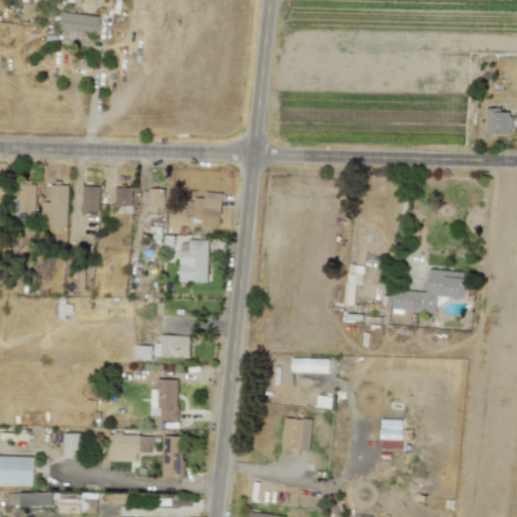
[(59,29),(96,35),(99,17),(62,11),(59,29)]
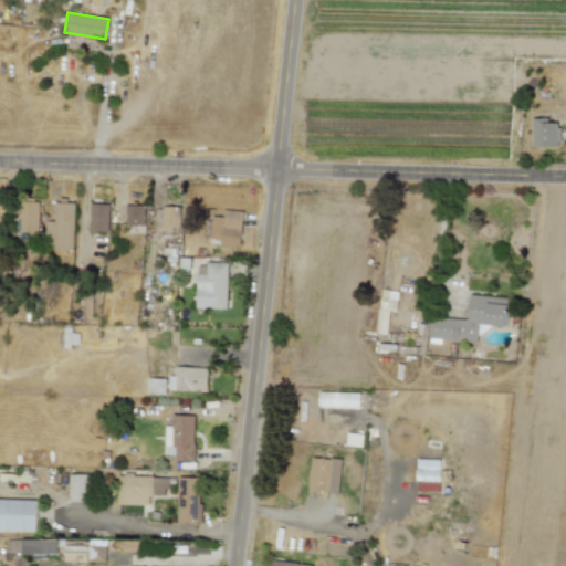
[(532,118),(532,147),(559,146),(559,123),(548,123),(548,118),(532,118)]
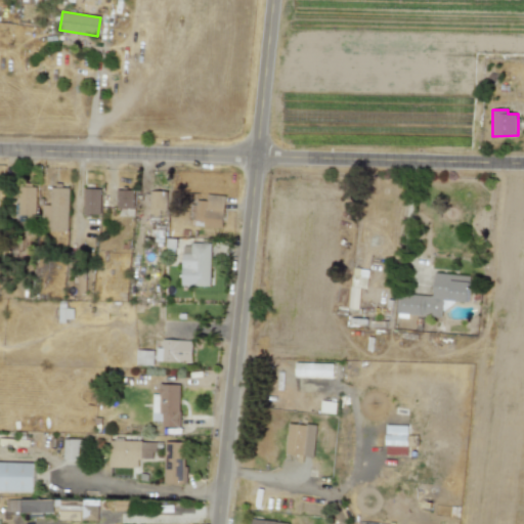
[(17,220),(35,221),(36,187),(18,186),(17,220)]
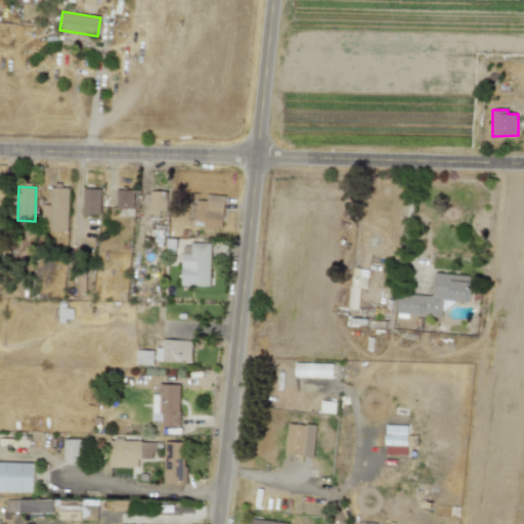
[(67,231),(69,188),(50,187),(49,205),(42,205),(41,230),(67,231)]
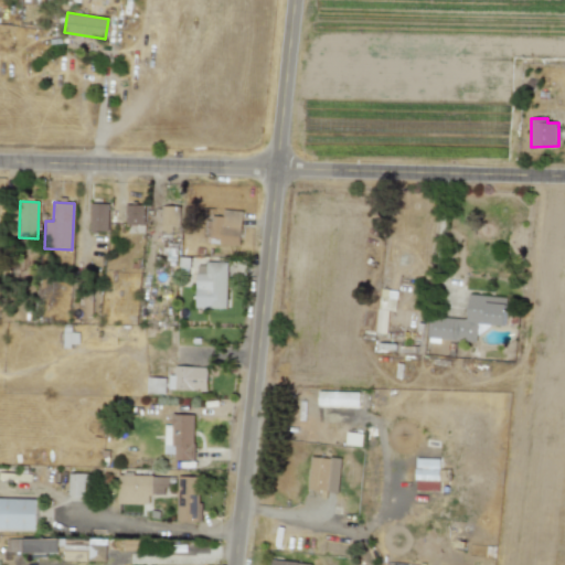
[(89,231),(108,231),(108,203),(89,203),(89,231)]
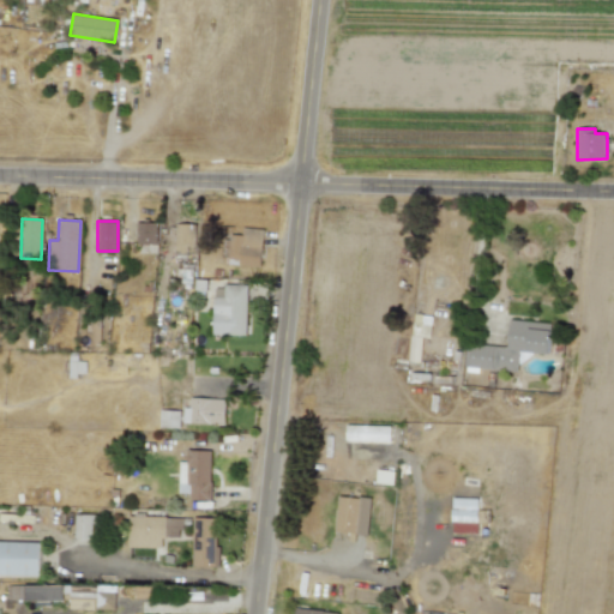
[(157,223),(137,222),(136,245),(156,245),(157,223)]
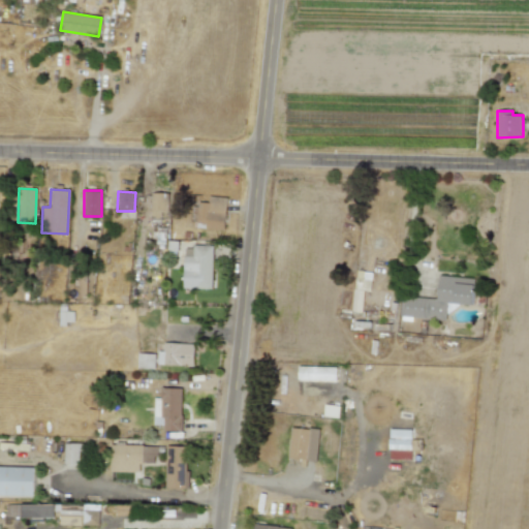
[(151,220),(166,220),(166,193),(152,192),(151,220)]
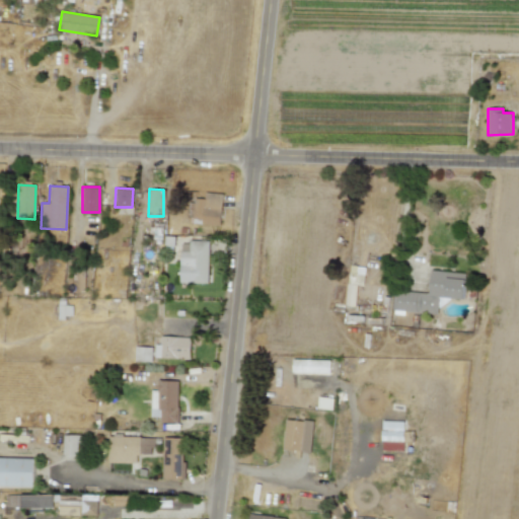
[(194,198),(194,224),(221,225),(222,194),(205,193),(205,199),(194,198)]
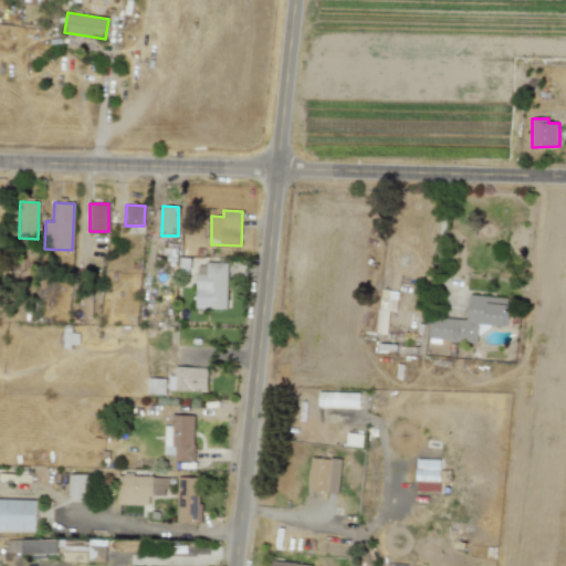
[(227,308),(227,263),(197,263),(196,308),(227,308)]
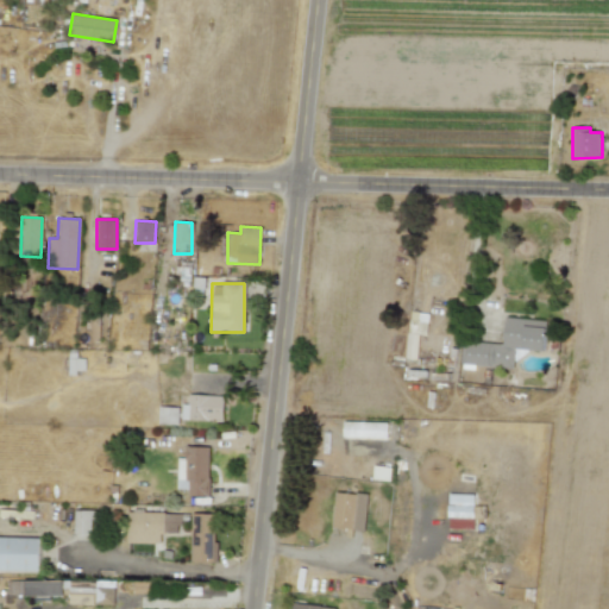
[(407,359),(418,359),(418,334),(427,336),(427,313),(408,312),(407,359)]
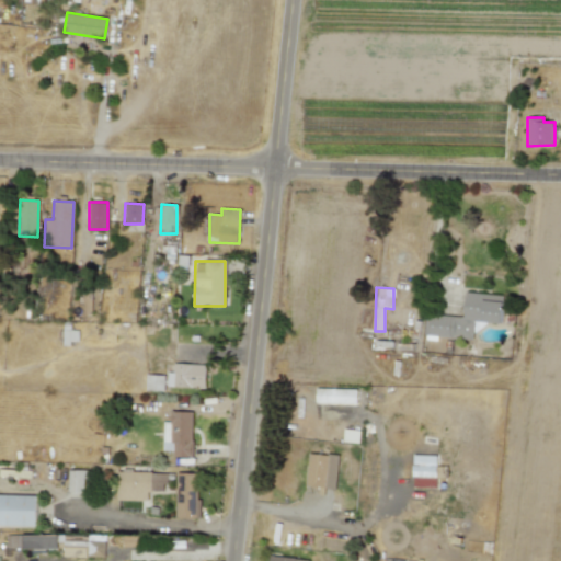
[(425,315),(424,336),(473,339),(474,321),(502,323),(503,295),(465,293),(464,317),(425,315)]
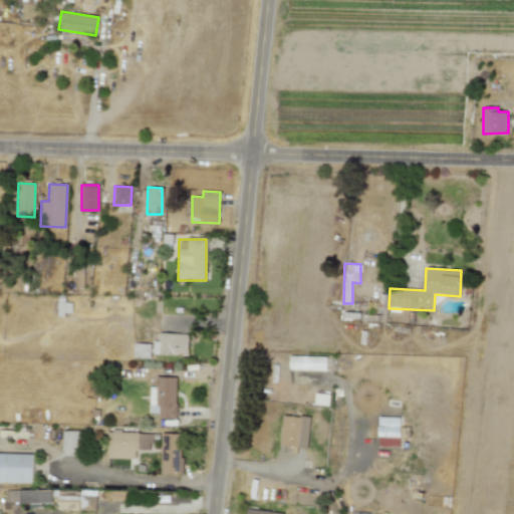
[(154,341),(154,354),(189,355),(189,333),(159,333),(159,341),(154,341)]
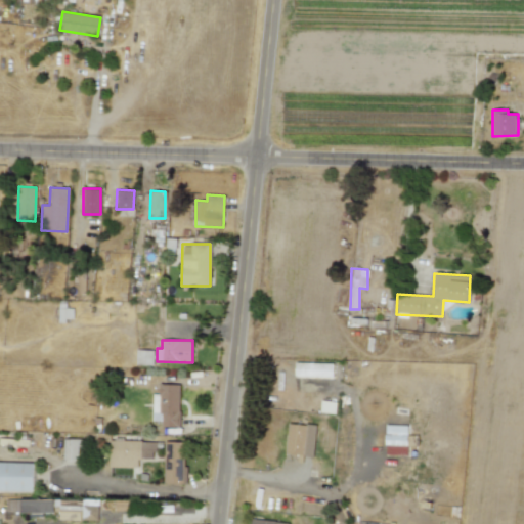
[(135,364),(154,365),(154,350),(136,350),(135,364)]
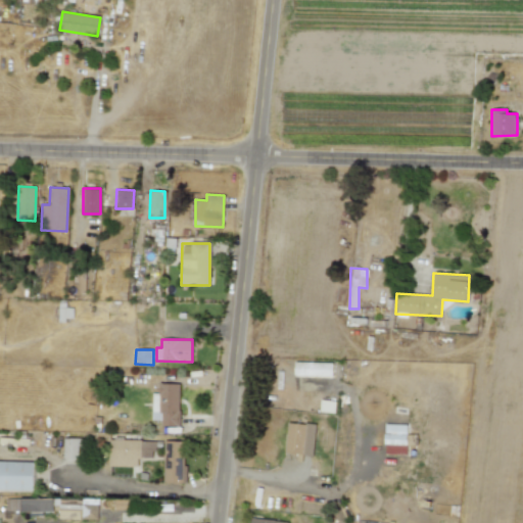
[(294,376),(333,377),(333,363),(295,362),(294,376)]
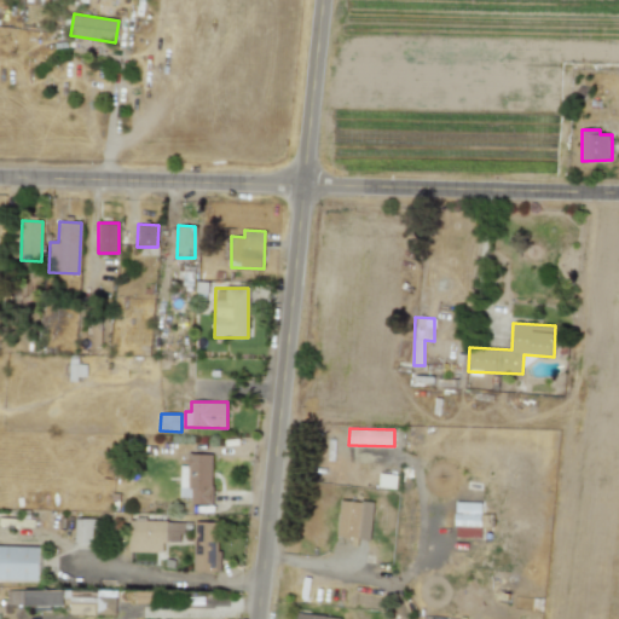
[(212,505),(213,455),(187,453),(187,466),(180,466),(180,497),(191,497),(191,504),(212,505)]
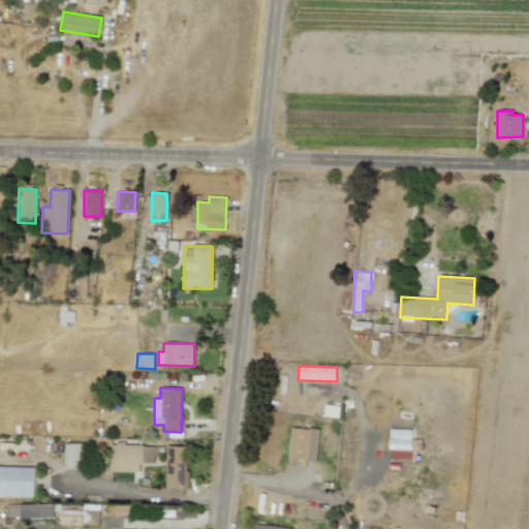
[(339,417),(340,406),(324,404),(323,416),(339,417)]
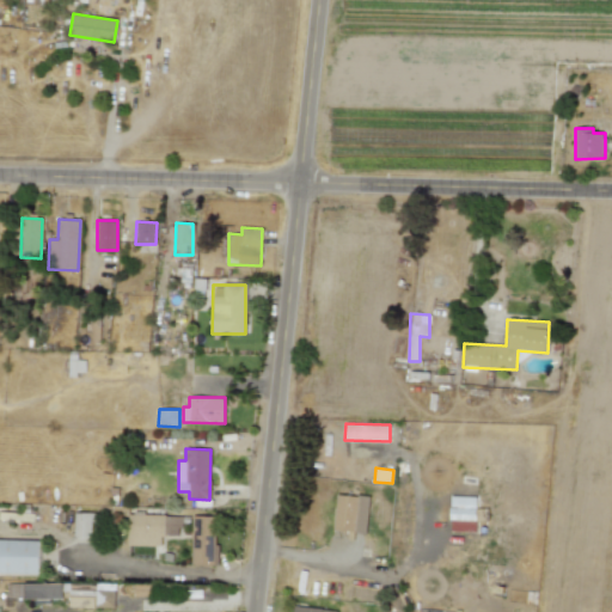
[(366,533),(369,497),(337,494),(334,530),(366,533)]
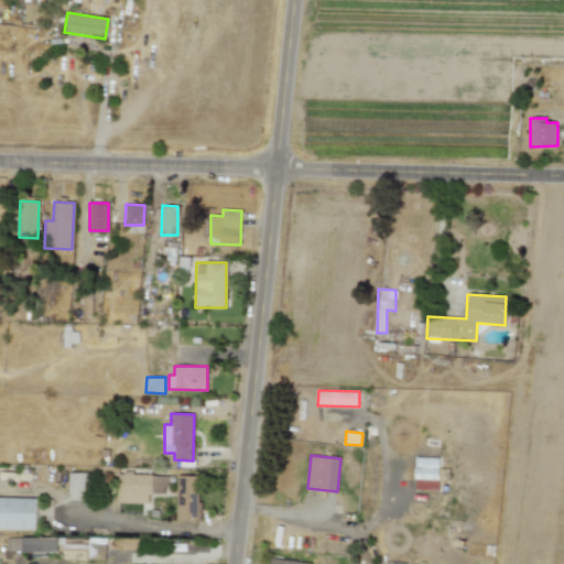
[(438,490),(440,458),(415,457),(414,489),(438,490)]
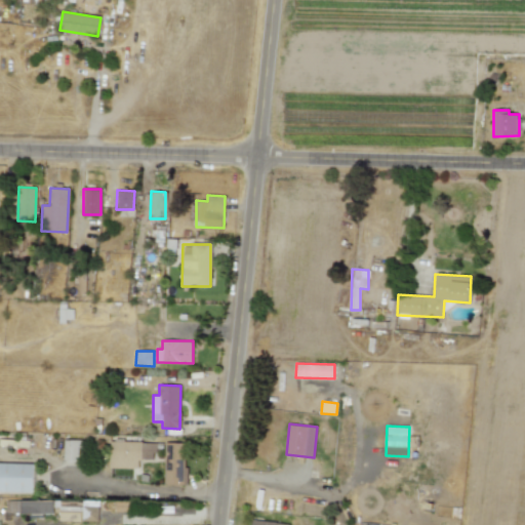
[(64,460),(78,461),(79,440),(64,440),(64,460)]
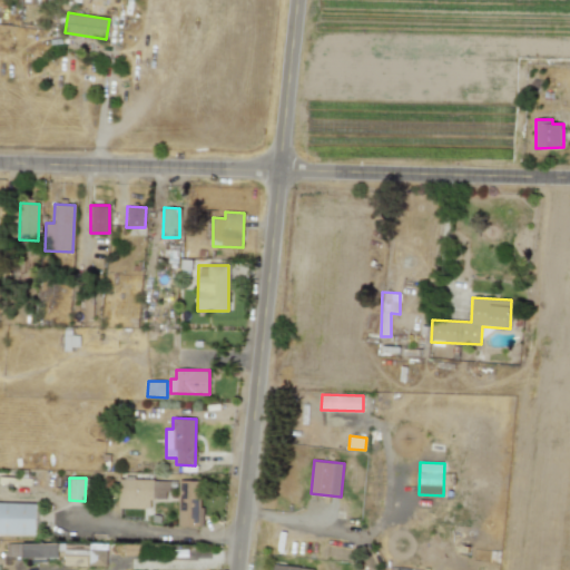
[(150,509),(150,499),(168,499),(169,481),(119,479),(118,508),(150,509)]
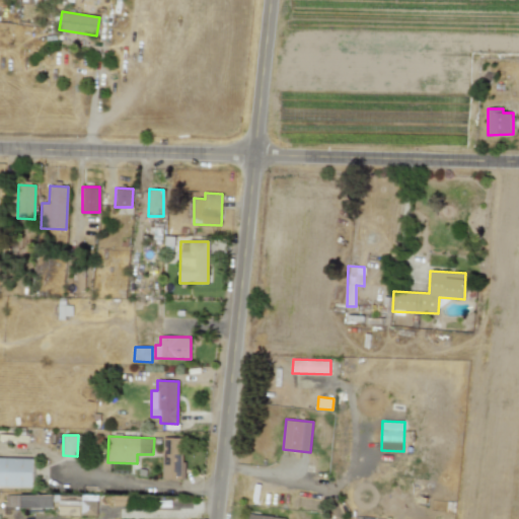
[(186,479),(186,460),(180,460),(181,438),(163,438),(162,478),(186,479)]
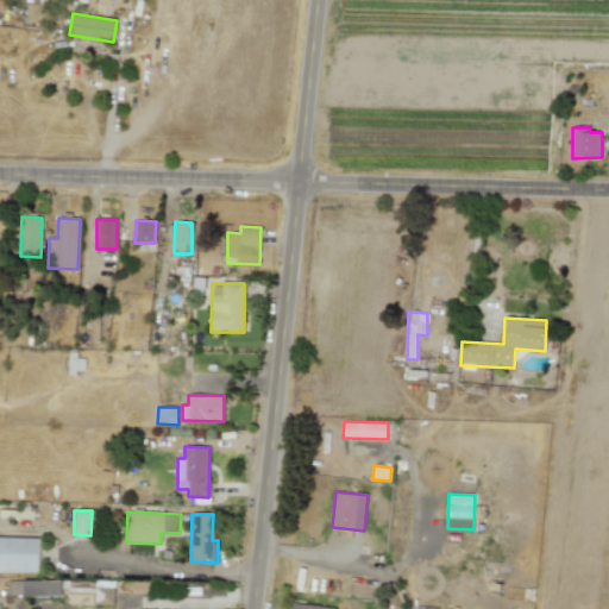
[(0,570),(39,571),(39,538),(0,537),(0,570)]
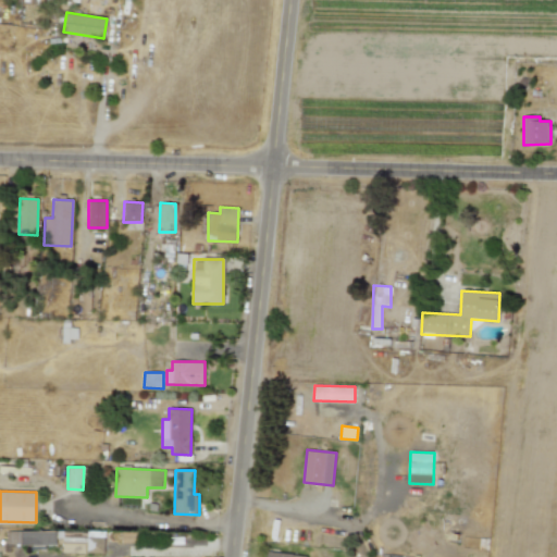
[(64,531),(7,531),(7,545),(62,544),(62,553),(86,553),(86,535),(64,536),(64,531)]
